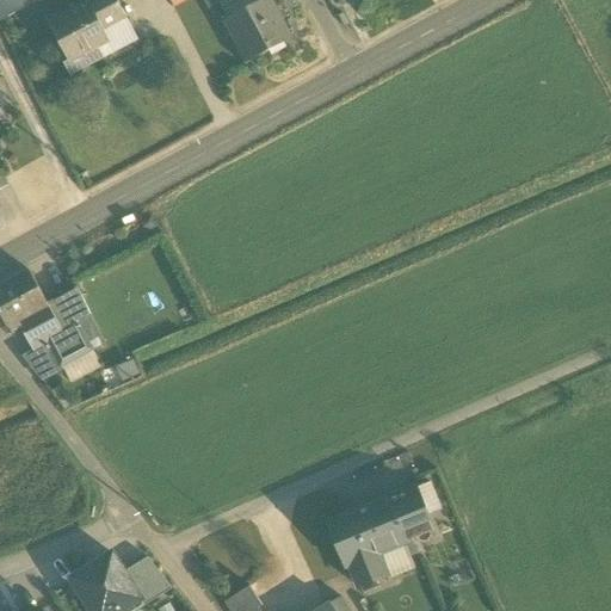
[(23,0),(0,0),(0,22),(24,10),(23,0)]
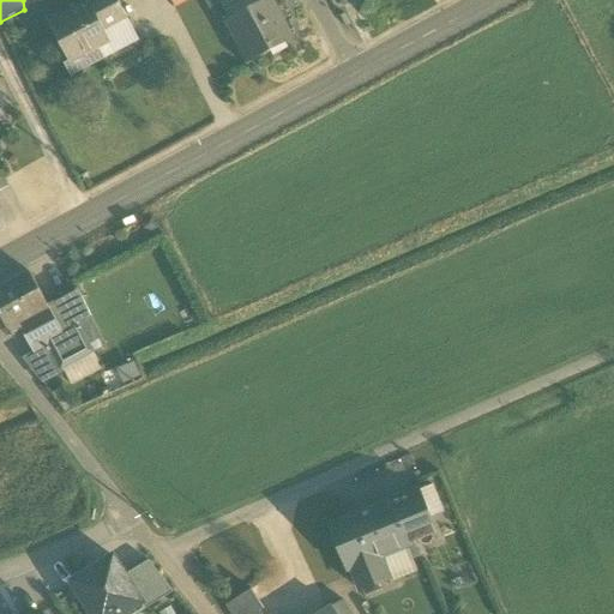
[(98,48),(109,42),(103,30),(126,18),(116,0),(94,0),(88,4),(89,6),(49,25),(70,62),(98,48)]
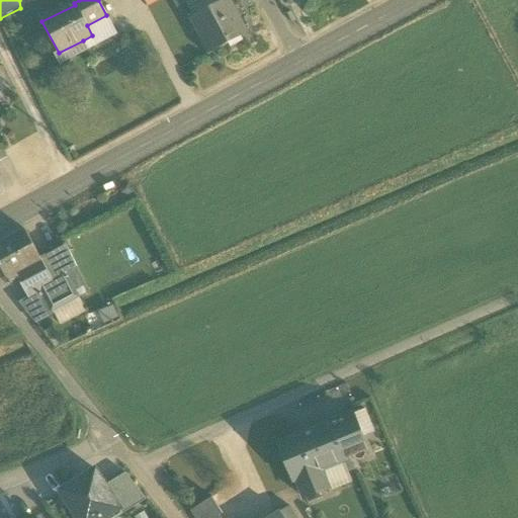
[(190,0),(185,3),(193,18),(226,1),(225,0),(206,0),(205,1),(204,0),(190,0)]
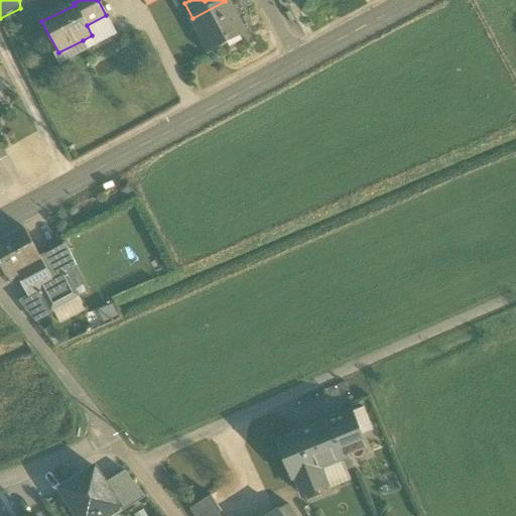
[(192,18),(212,52),(244,35),(225,1),(192,18)]
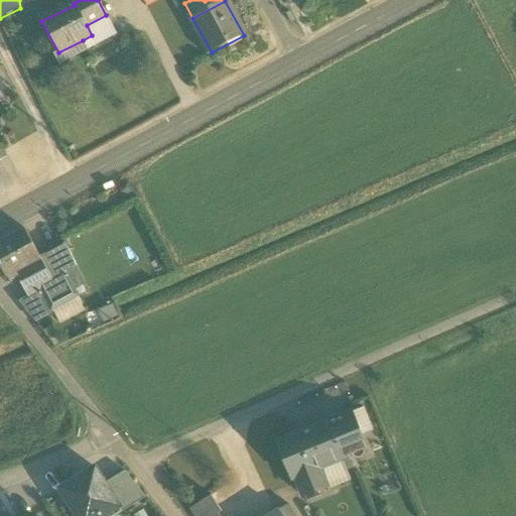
[(117,35),(106,15),(87,25),(92,35),(98,45),(117,35)]
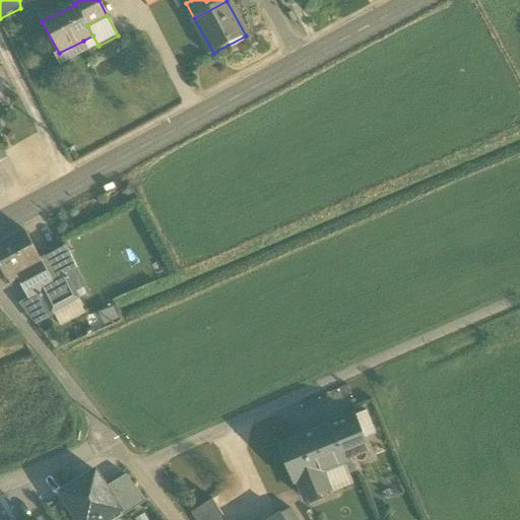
[(92,36),(83,41),(88,51),(99,46),(92,36)]
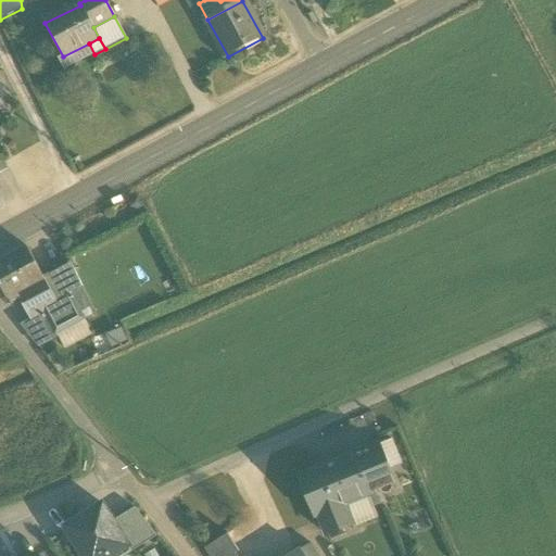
[(64,71),(95,54),(89,43),(63,57),(58,59),(64,71)]
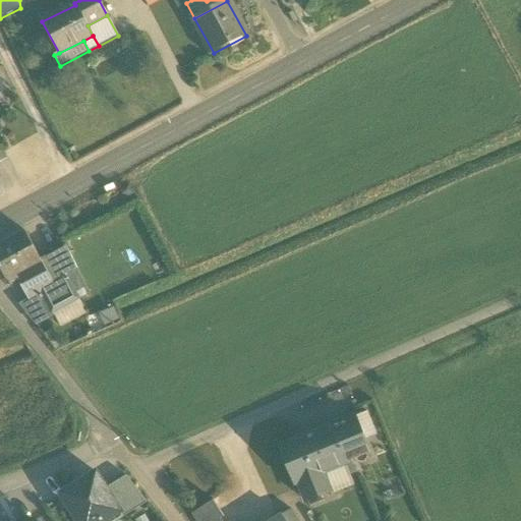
[(0,268),(6,281),(7,280),(42,262),(41,261),(25,231),(0,245),(0,268)]
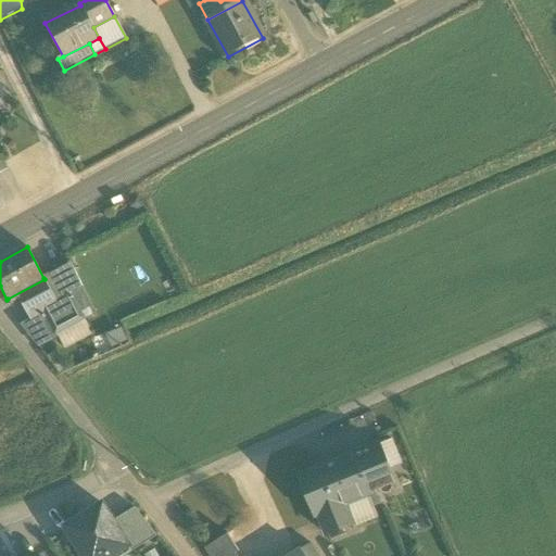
[(45,279),(57,302),(70,294),(83,287),(71,263),(43,278),(45,279)]
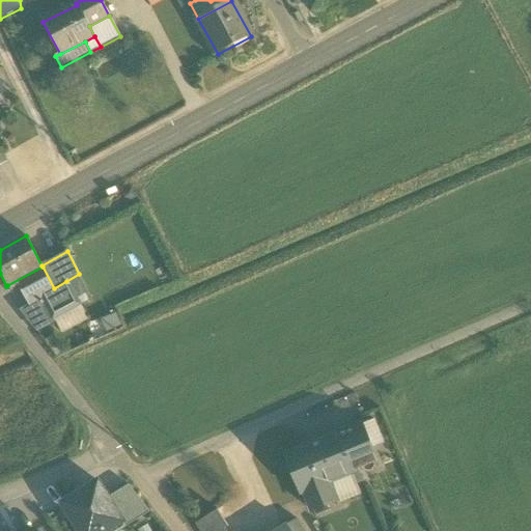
[(54,288),(43,267),(7,285),(10,290),(18,285),(28,304),(42,297),(55,290),(54,288)]
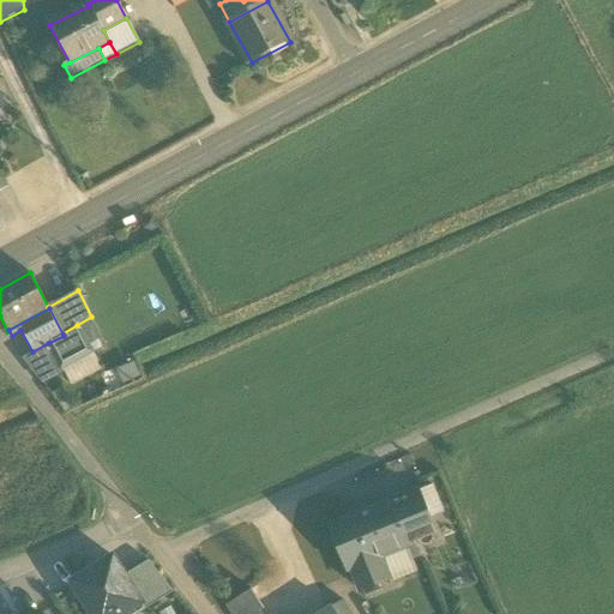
[(77,325),(88,344),(101,337),(91,317),(77,325)]
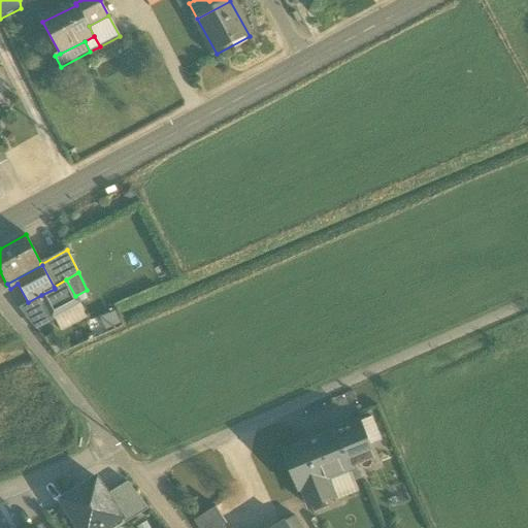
[(41,295),(53,317),(79,302),(75,296),(66,279),(54,287),(55,289),(41,295)]
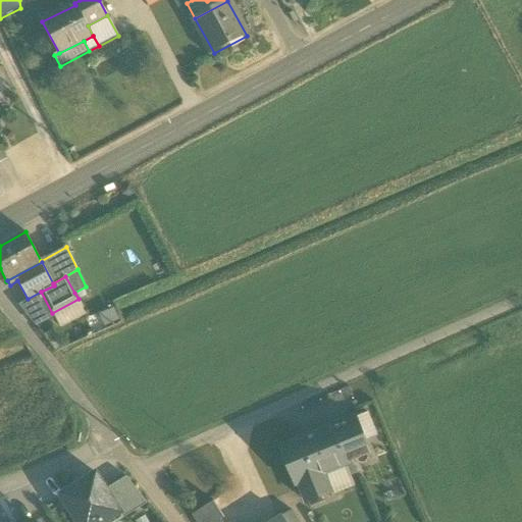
[(19,305),(36,325),(54,317),(52,313),(41,292),(28,299),(29,300),(19,305)]
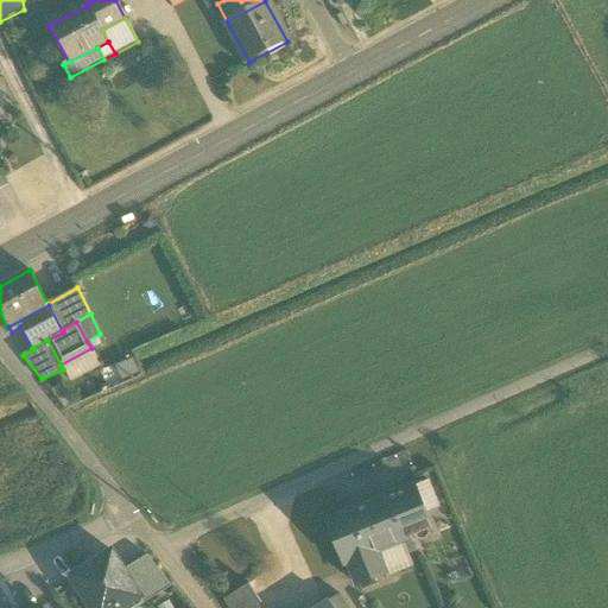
[(100,365),(92,348),(61,365),(63,369),(70,381),(100,365)]
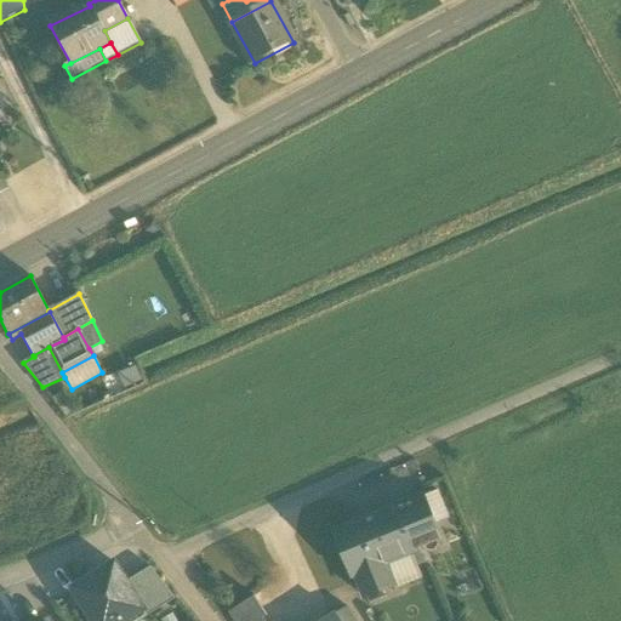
[(438,490),(422,496),(433,523),(449,517),(438,490)]
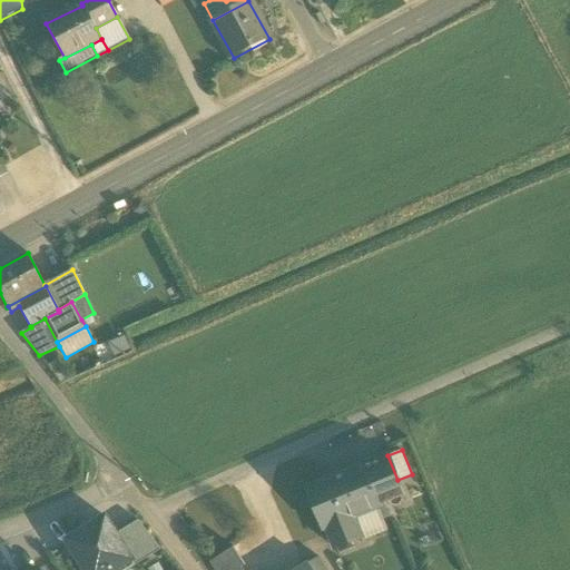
[(397,480),(387,455),(361,467),(377,507),(404,495),(397,480)]
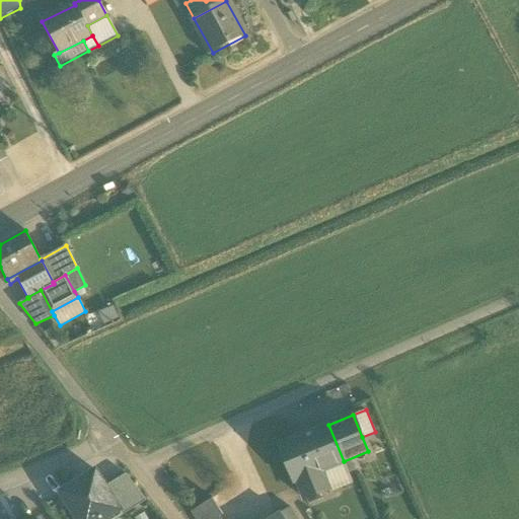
[(297,479),(305,500),(328,491),(320,470),(344,461),(328,425),(280,445),(294,482),(297,479)]
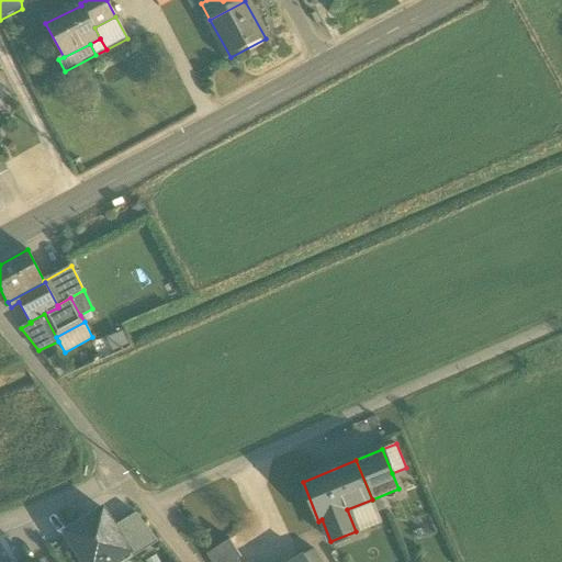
[(347,509),(356,531),(381,521),(372,499),(347,509)]
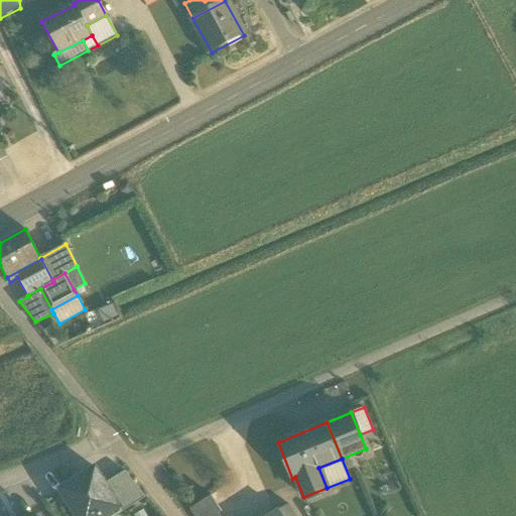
[(60,490),(77,515),(115,515),(118,514),(122,512),(121,510),(105,484),(95,469),(60,490)]
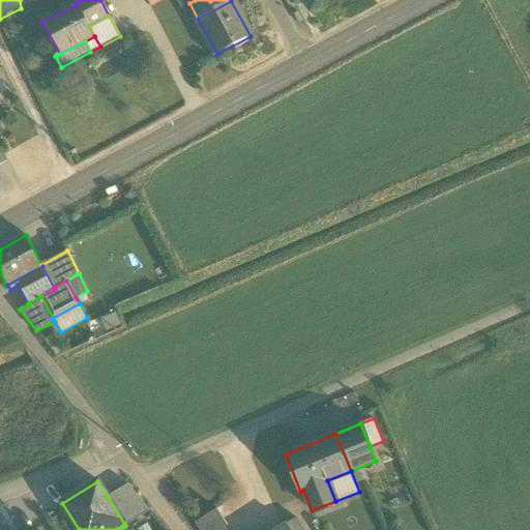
[(127,484),(108,497),(124,524),(148,509),(127,484)]
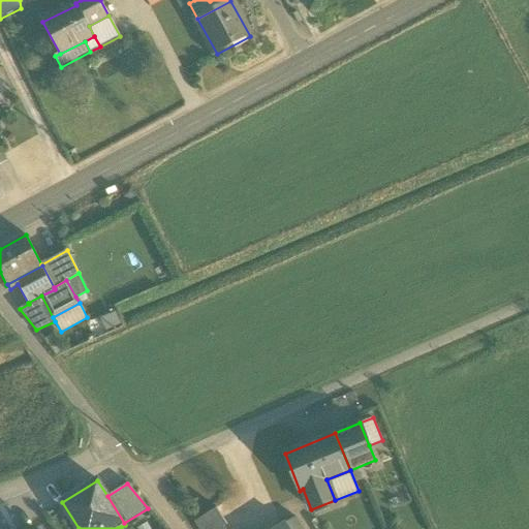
[(195,522),(200,528),(225,528),(224,527),(227,525),(217,508),(195,522)]
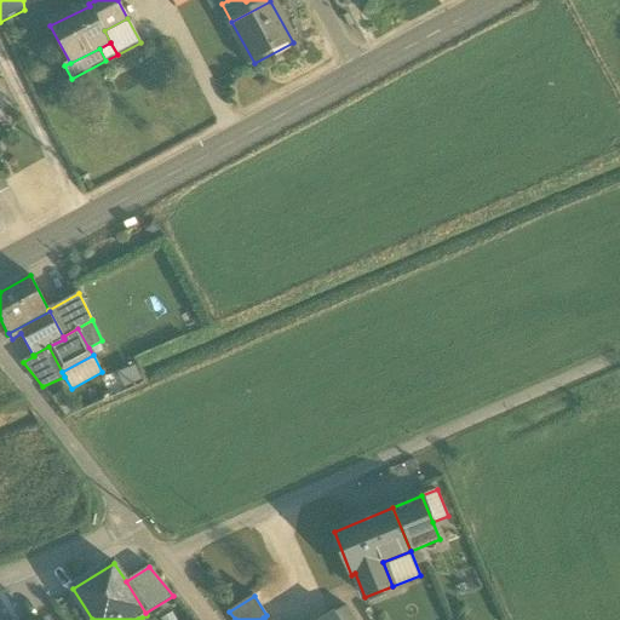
[(355,619),(346,606),(336,613),(323,619),(355,619)]
